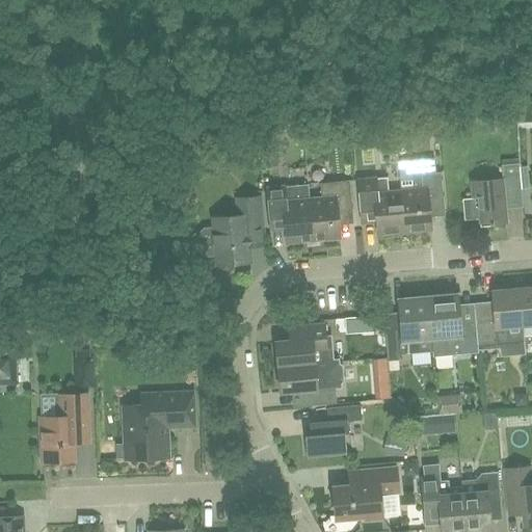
[(506,222),(503,190),(521,189),(519,163),(501,165),(502,179),(470,182),(471,198),(476,197),(478,222),(488,221),(488,224),(506,222)]
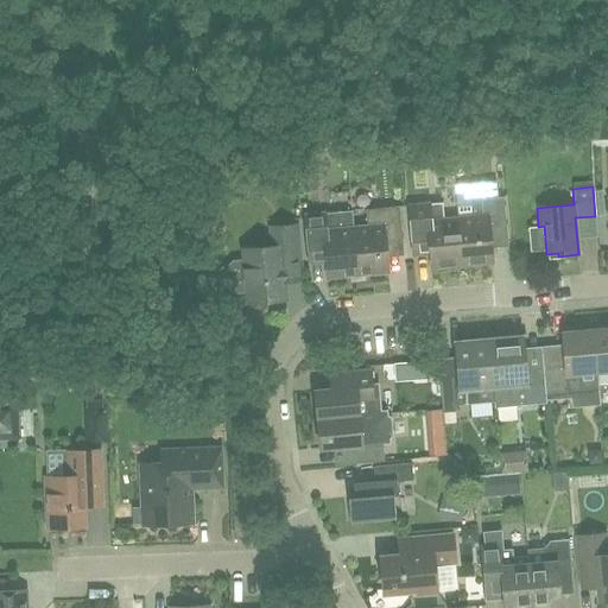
[(492,261),(488,228),(505,227),(502,197),(469,201),(470,217),(457,219),(461,264),(492,261)]
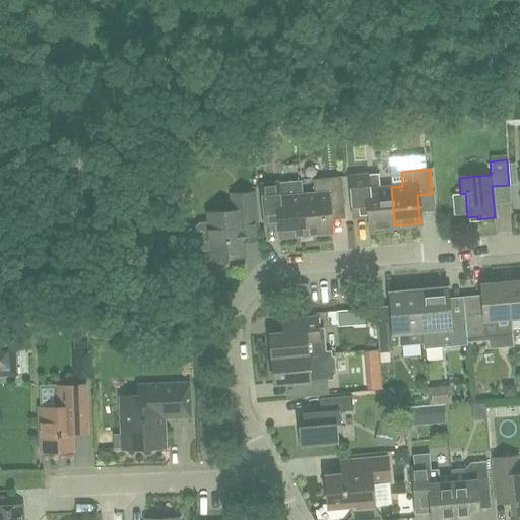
[(348,176),(351,201),(352,219),(368,218),(368,229),(394,225),(391,187),(379,188),(378,174),(348,176)]
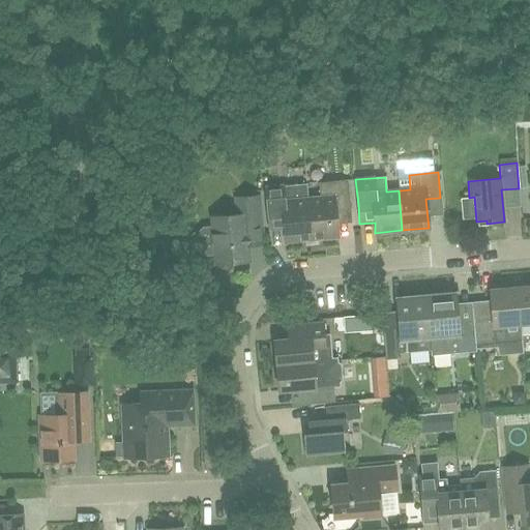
[(337,236),(335,207),(349,206),(347,180),(318,183),(319,199),(307,200),(311,238),(337,236)]
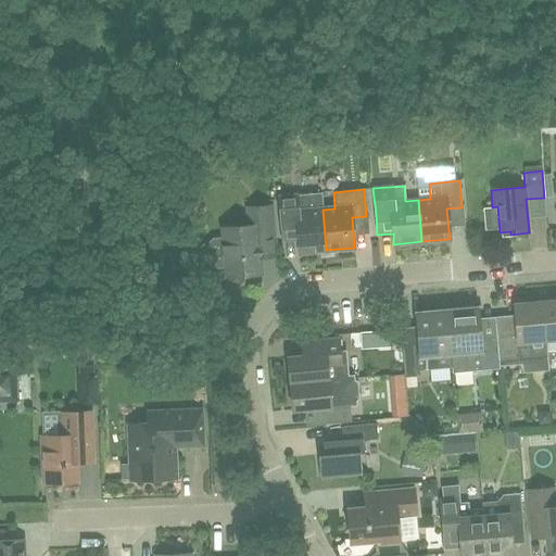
[(277,197),(280,225),(281,242),(297,241),(298,253),(326,250),(323,210),(321,210),(320,193),(277,197)]
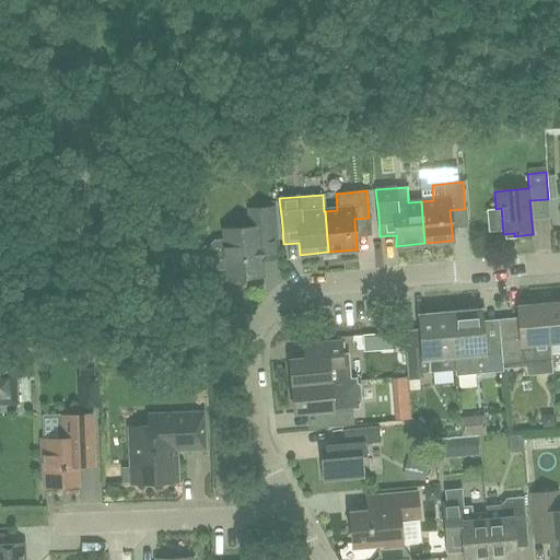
[(277,260),(275,237),(271,208),(255,209),(256,226),(223,230),(228,280),(263,277),(260,261),(277,260)]
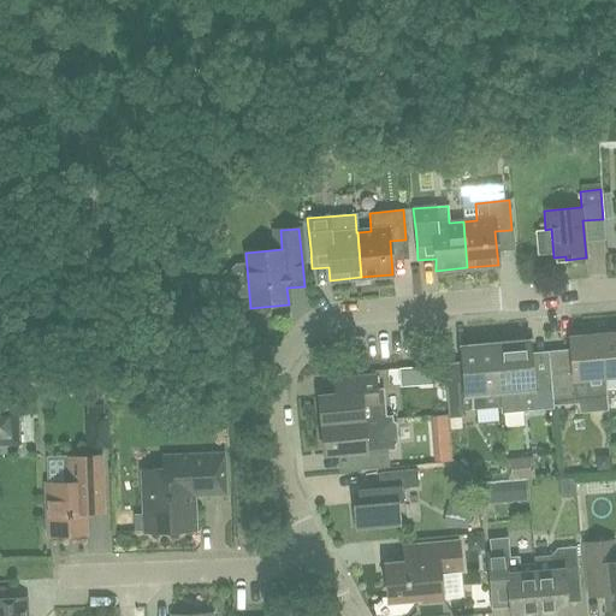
[(615,333),(599,335),(603,377),(615,374),(615,333)]
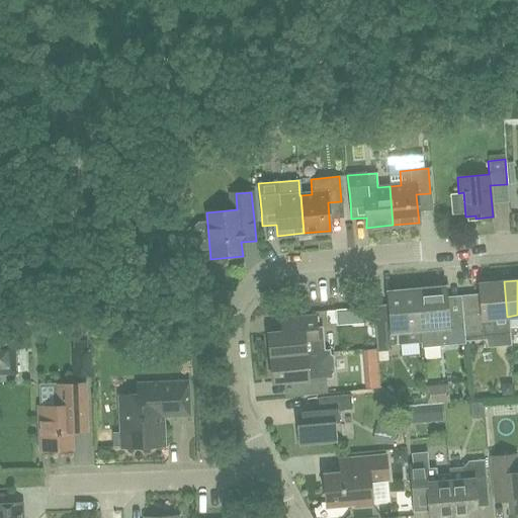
[(507,317),(504,281),(478,284),(481,311),(462,313),(462,314),(464,337),(495,334),(494,318),(507,317)]
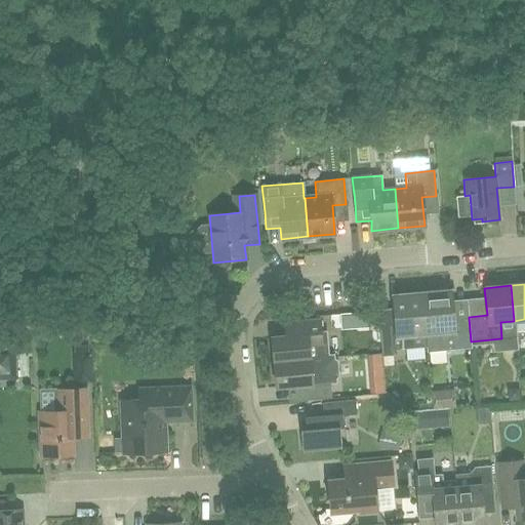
[(472,349),(471,341),(469,318),(452,319),(450,290),(420,293),(426,347),(427,347),(427,353),(472,349)]
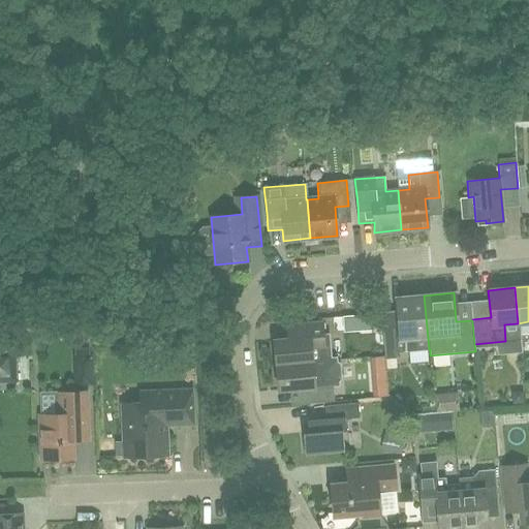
[(395,299),(400,351),(429,349),(424,296),(395,299)]
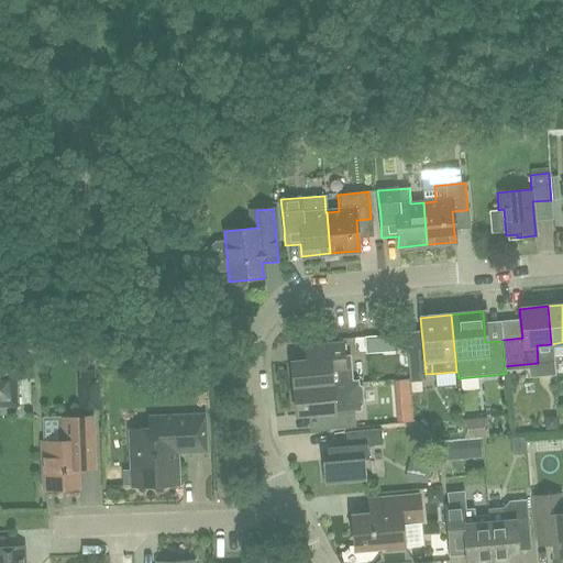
[(342,343),(316,345),(304,346),(305,361),(290,363),(293,388),(355,383),(346,383),(345,372),(342,343)]
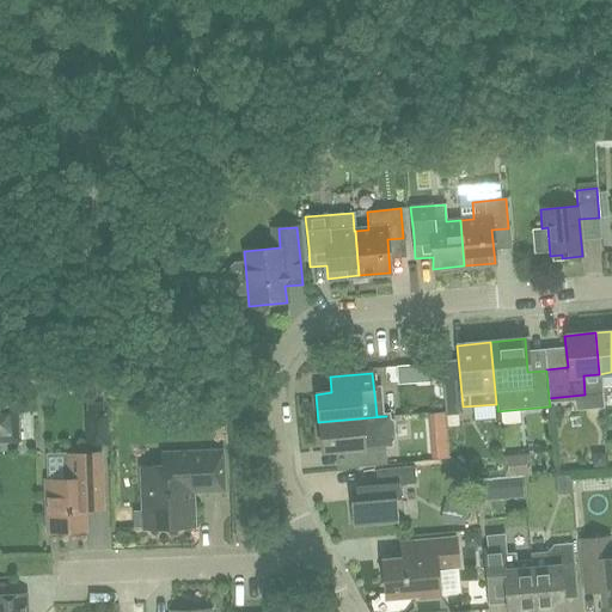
[(458,415),(456,383),(441,384),(445,416),(458,415)]
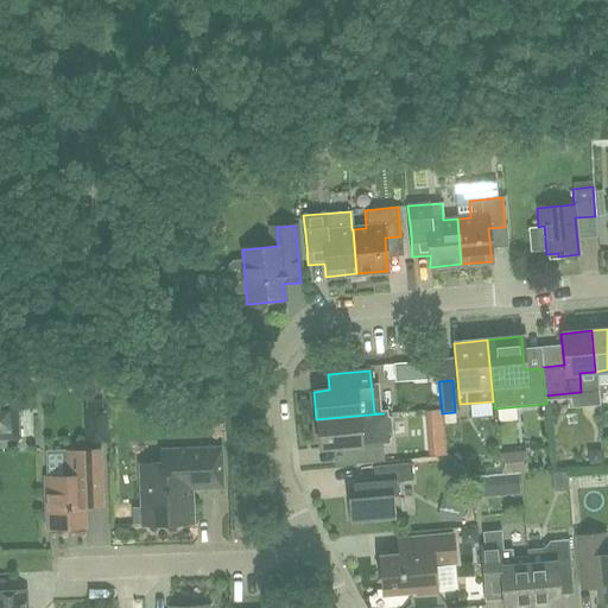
[(17,400),(0,400),(0,437),(18,437),(17,400)]
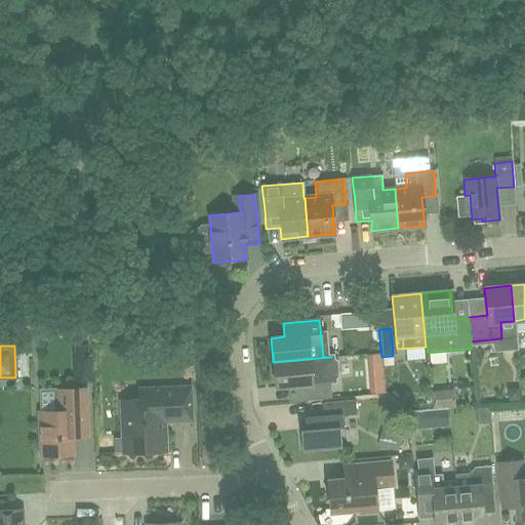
[(331,360),(331,357),(273,362),(275,387),(305,384),(307,400),(331,398),(329,381),(333,381),(333,378),(334,377),(333,377),(335,375),(334,362),(332,360),(331,360)]
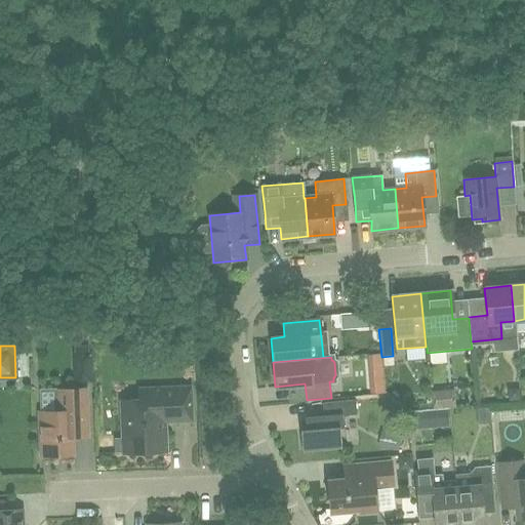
[(23,366),(26,382),(36,380),(34,364),(23,366)]
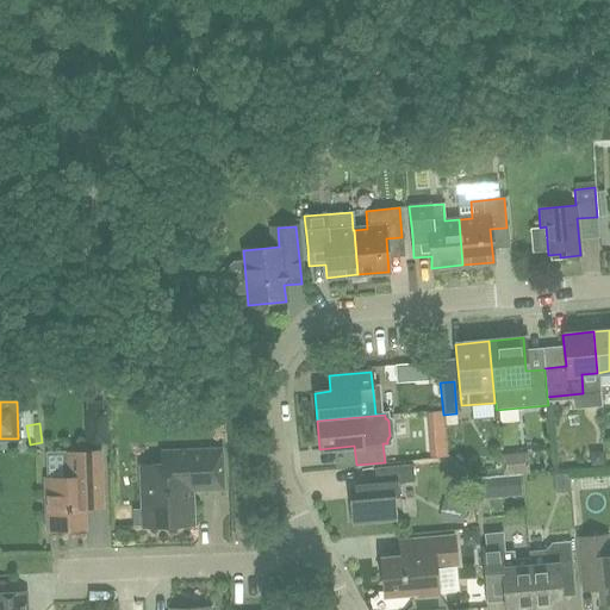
[(141,481),(142,527),(192,524),(191,490),(222,489),(221,449),(161,452),(162,480),(141,481)]
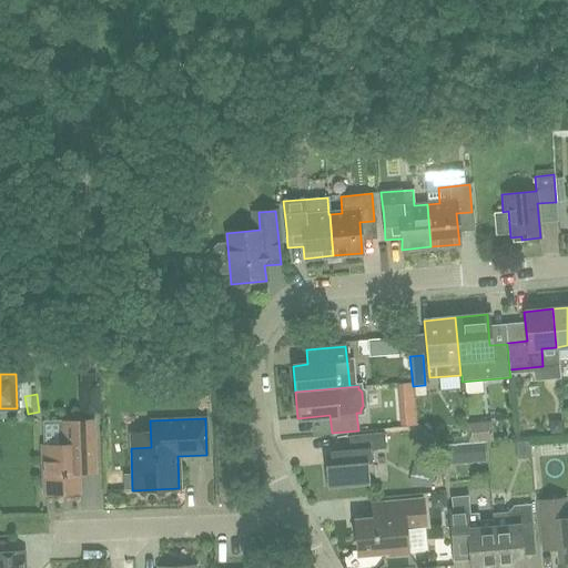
[(93,474),(92,448),(91,419),(61,421),(62,444),(42,445),(43,493),(77,492),(77,475),(93,474)]
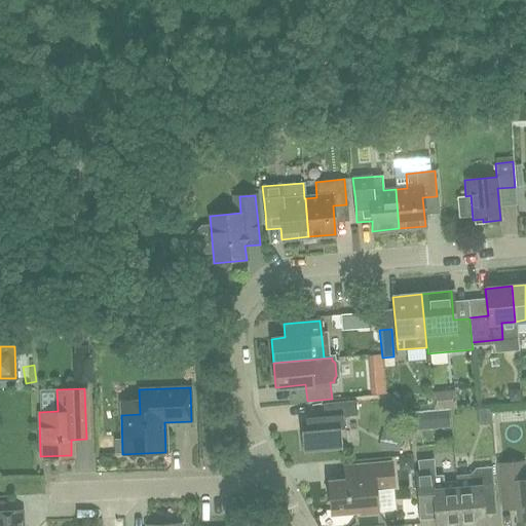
[(455,396),(431,398),(433,410),(456,408),(455,396)]
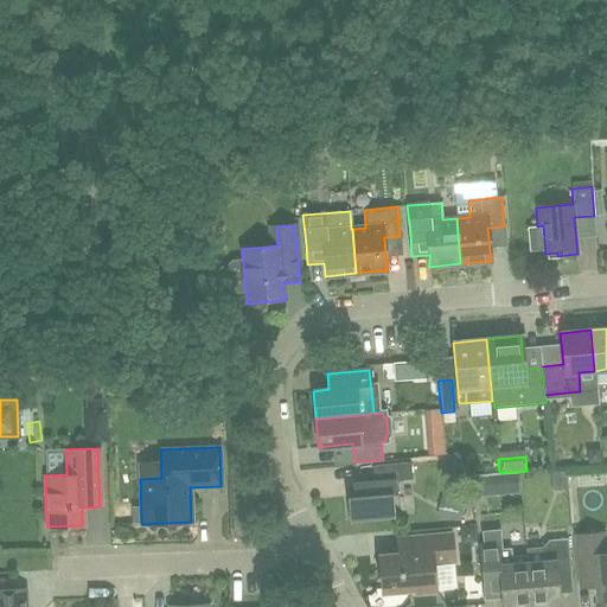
[(395,493),(394,481),(411,479),(409,462),(372,466),(374,481),(353,484),(355,496),(347,496),(350,521),(391,517),(390,494),(395,493)]
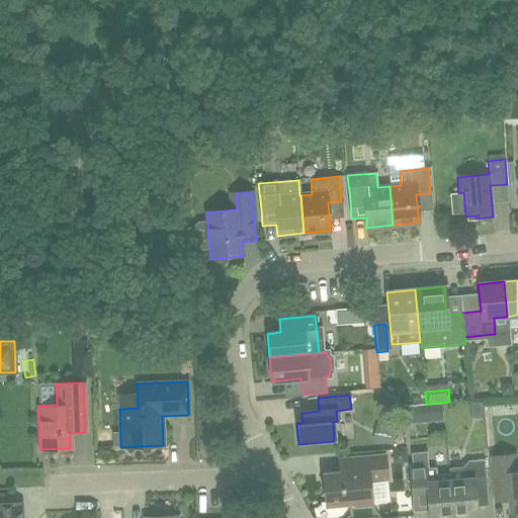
[(435,441),(432,425),(449,423),(445,405),(402,412),(408,446),(435,441)]
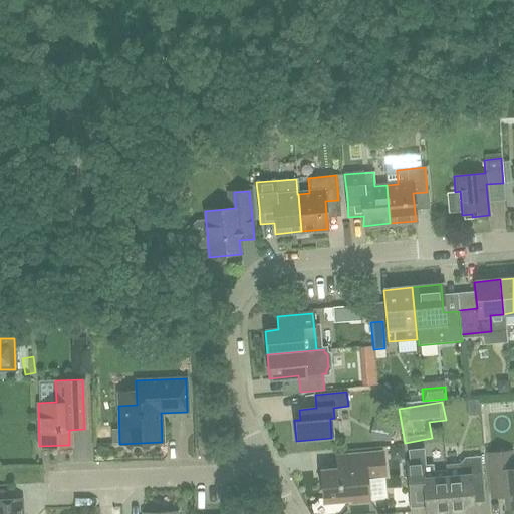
[(379,422),(377,437),(393,438),(395,424),(379,422)]
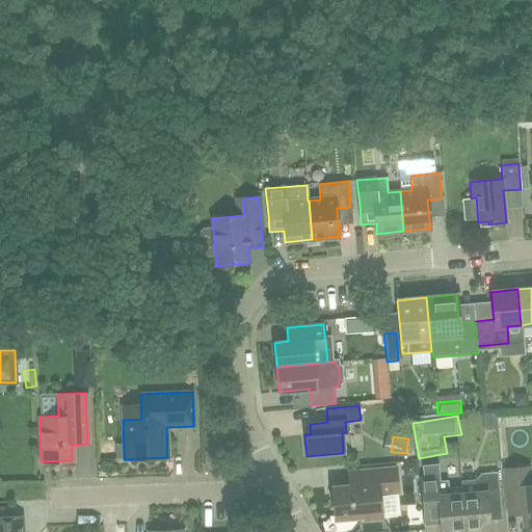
[(503,469),(506,498),(508,516),(522,514),(523,526),(531,525),(531,483),(530,484),(528,467),(503,469)]
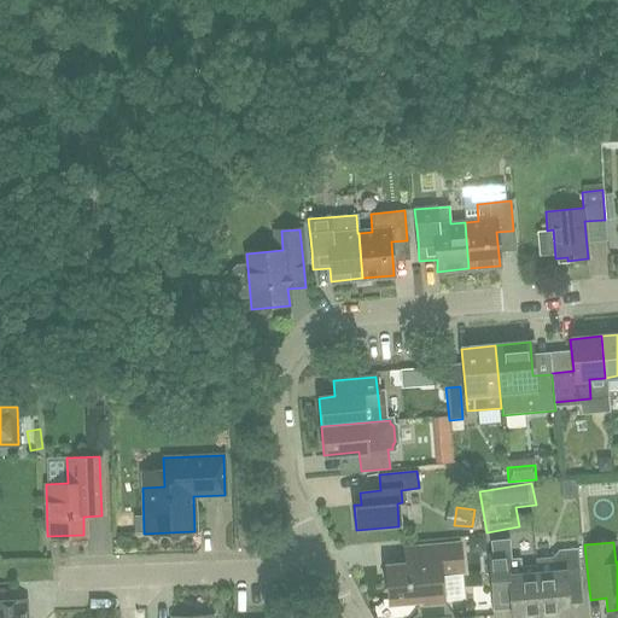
[(443,601),(441,573),(461,571),(458,543),(404,548),(406,564),(385,565),(388,604),(423,600),(423,604),(443,601)]
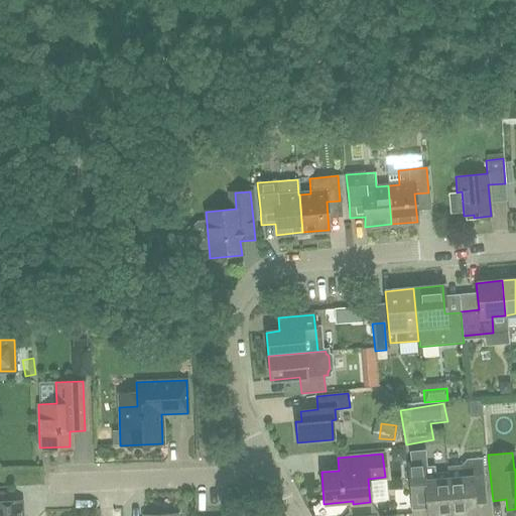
[(443,515),(450,515),(447,472),(434,473),(434,466),(425,467),(424,455),(405,456),(409,505),(425,503),(426,515),(443,515)]
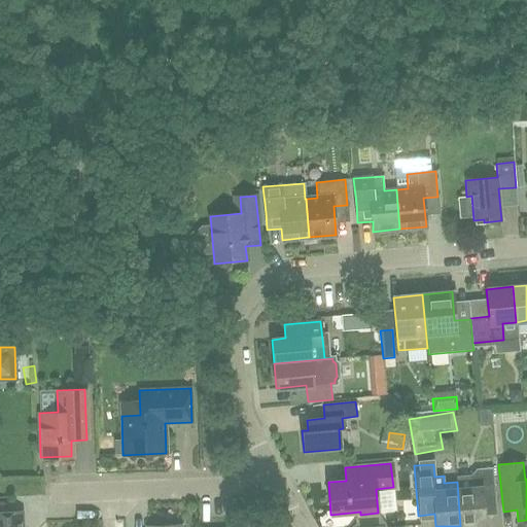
[(485,524),(483,497),(495,496),(493,467),(476,468),(470,476),(456,477),(457,482),(460,526),(471,526),(470,526),(483,526),(484,524),(485,524)]
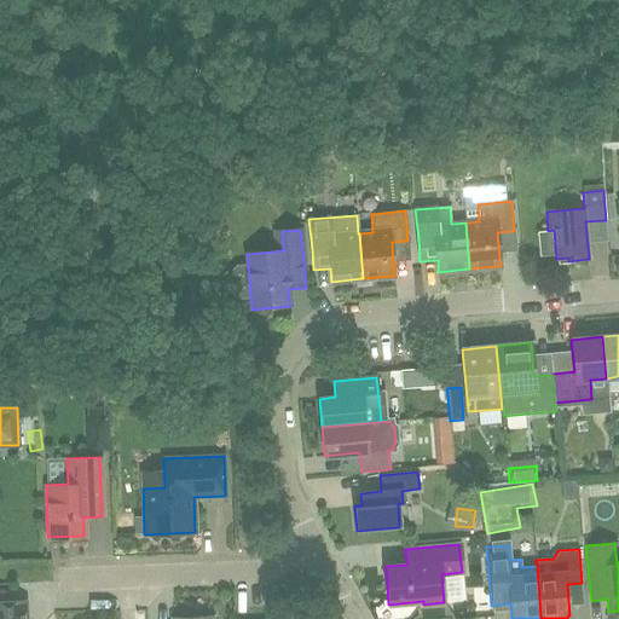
[(0,618),(24,618),(24,600),(0,600),(0,618)]
